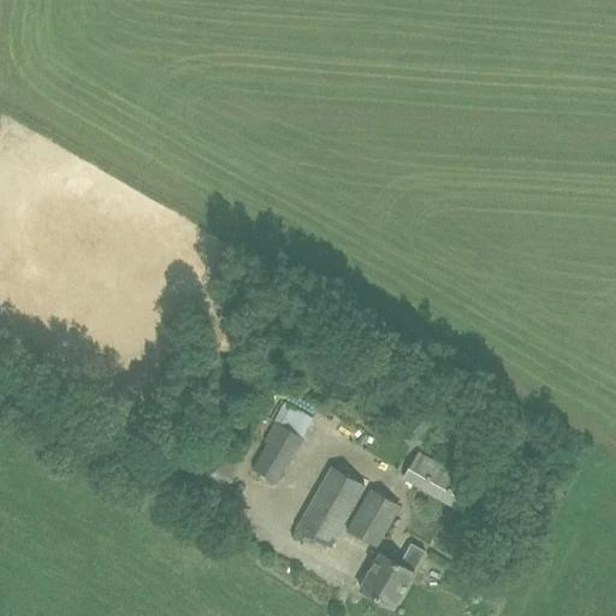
[(277,481),(302,437),(313,419),(291,404),(284,402),(276,421),(277,422),(266,440),(268,443),(254,468),(277,481)]
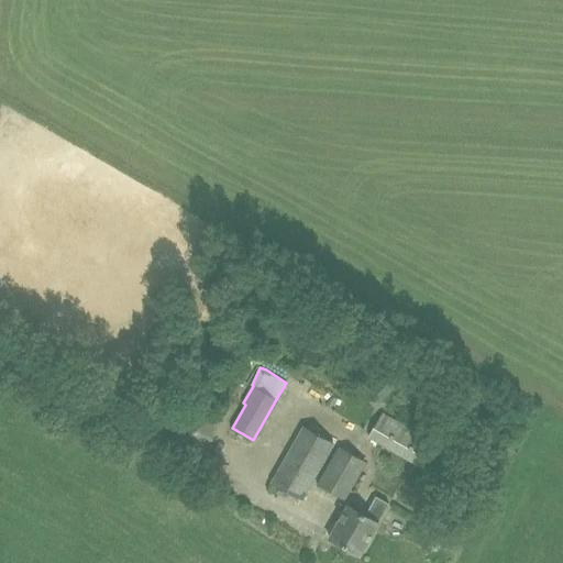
[(379,390),(386,401),(403,392),(396,381),(379,390)]
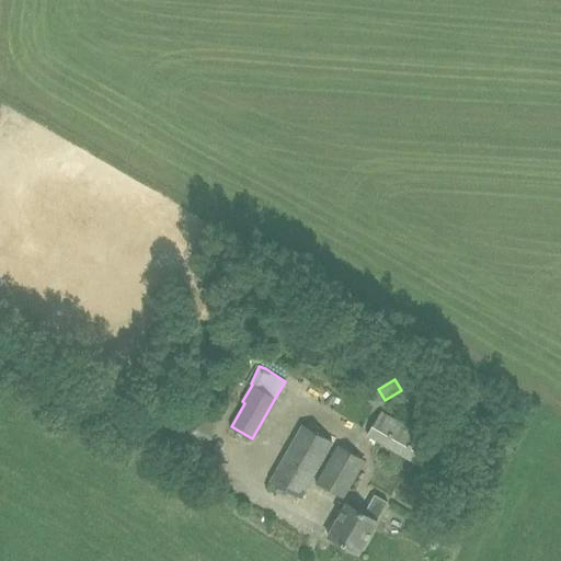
[(441,461),(446,450),(436,445),(437,443),(381,411),(366,436),(423,469),(431,456),(441,461)]
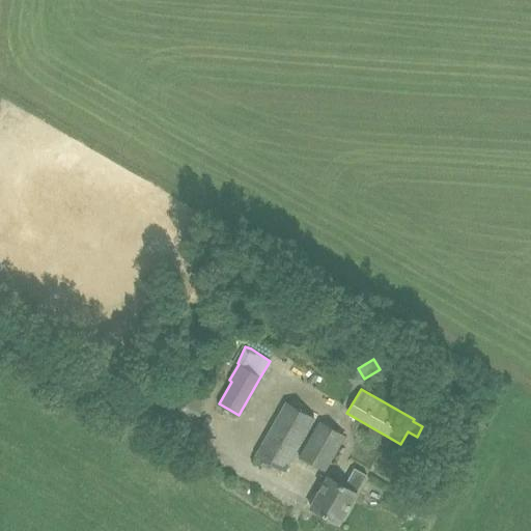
[(285,471),(315,418),(286,401),(256,454),(285,471)]
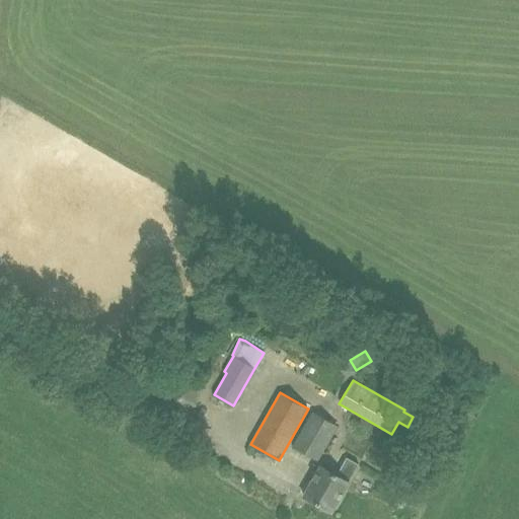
[(317,460),(338,426),(312,411),(292,446),(317,460)]
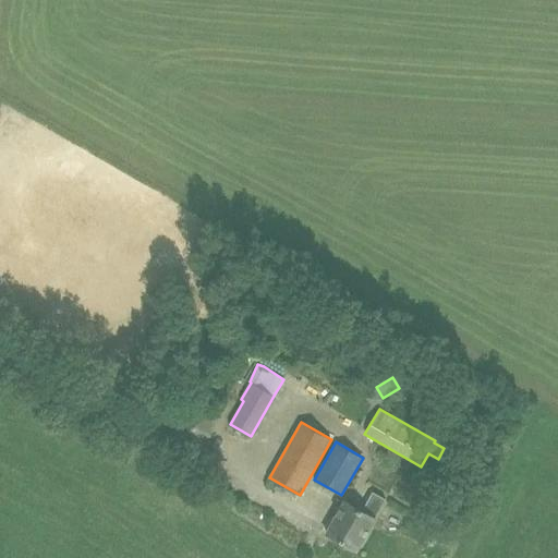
[(355,550),(386,499),(374,493),(366,505),(360,501),(355,507),(346,501),(327,533),(355,550)]
